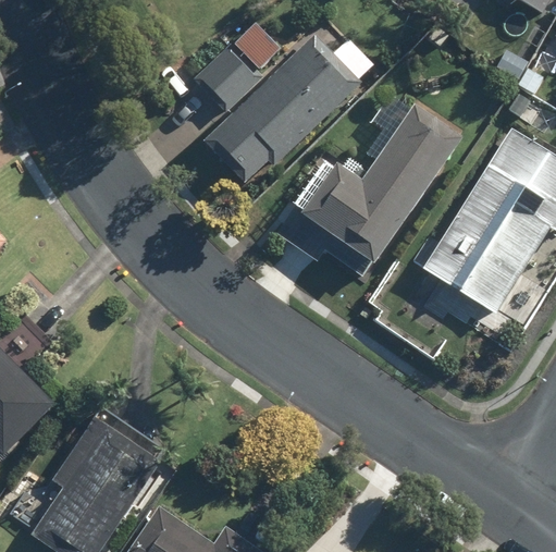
[(532,0),(548,9),(553,0),(532,0)]
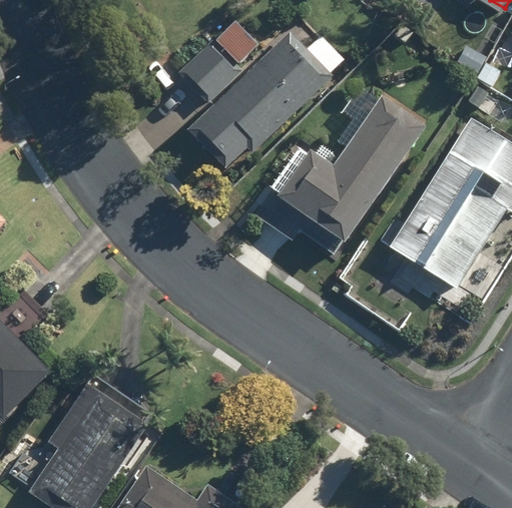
[(213,40),(179,70),(210,106),(187,126),(226,170),(332,76),(290,29),(241,71),(213,40)]
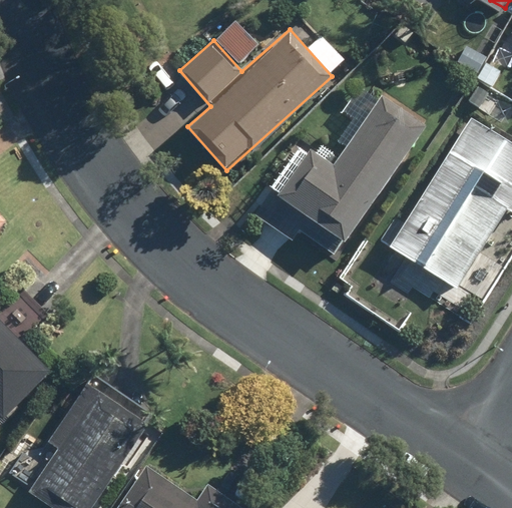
[(322,161),(299,145),(257,206),(335,260),(428,124),(374,87),(322,161)]
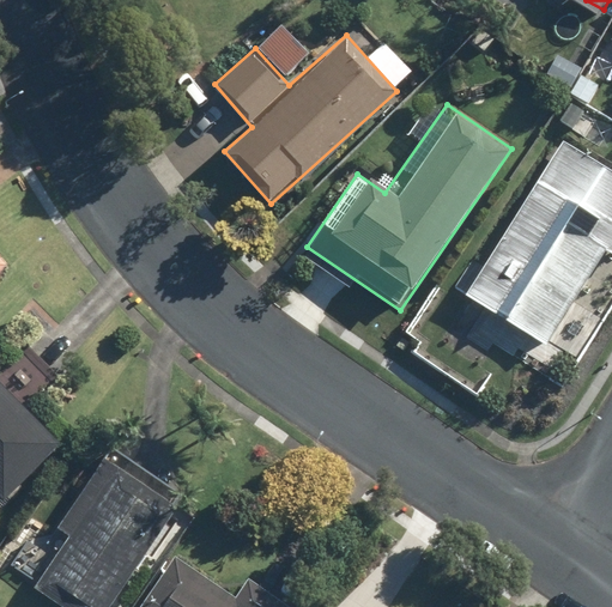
[(611,169),(563,139),(464,293),(543,345),(606,247),(611,250),(611,169)]
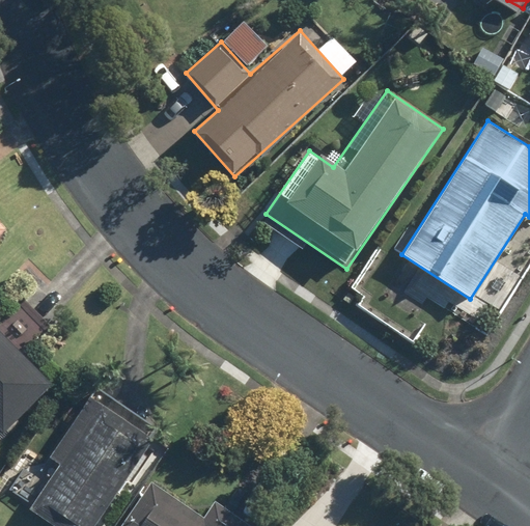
[(0,337),(0,426),(4,432),(49,389),(0,337)]
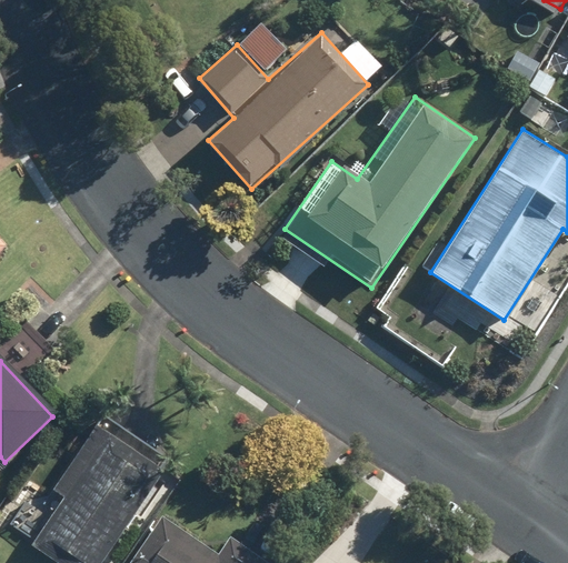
[(101,562),(165,474),(96,425),(45,498),(57,505),(30,542),(59,562),(101,562)]
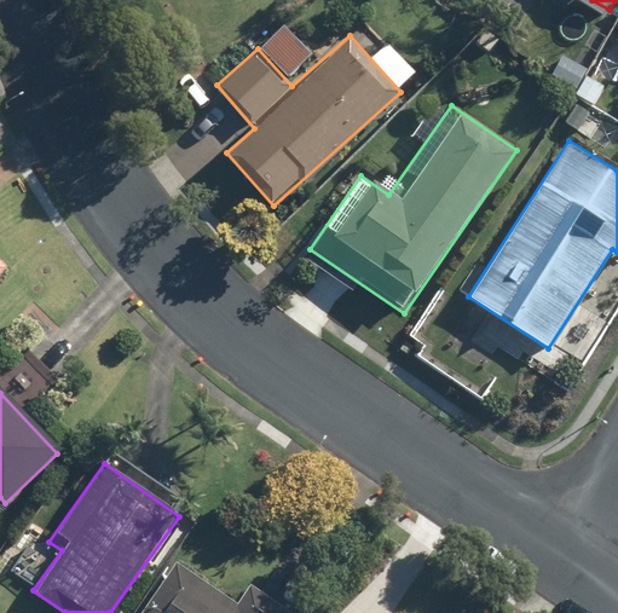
[(238,602),(173,560),(138,612),(296,612),(250,583),(238,602)]
